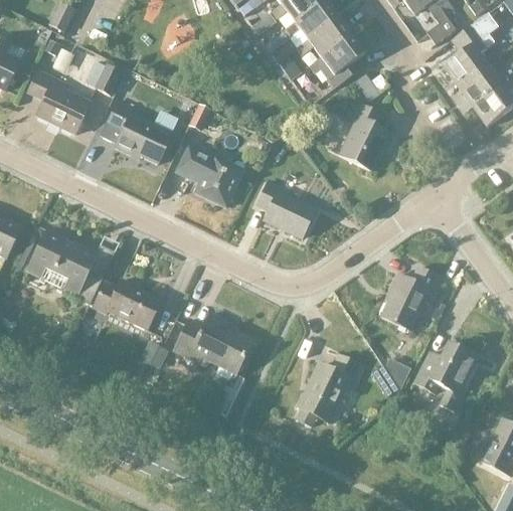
[(51,22),(68,27),(75,4),(62,0),(59,0),(51,22)]
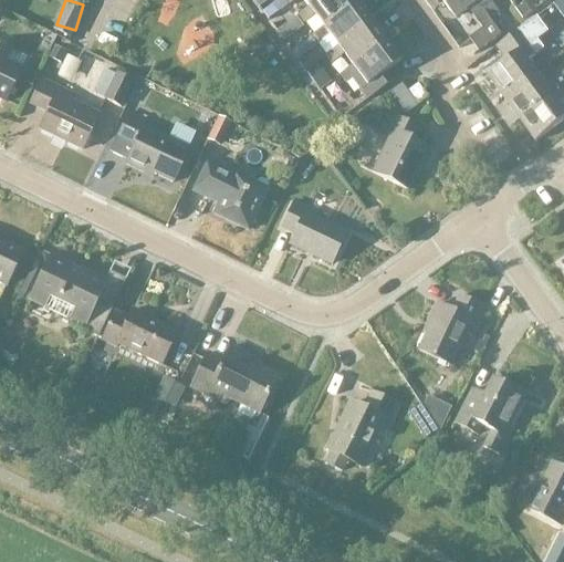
[(314,12),(323,23),(355,0),(313,0),(307,4),(295,13),(302,22),(314,12)]
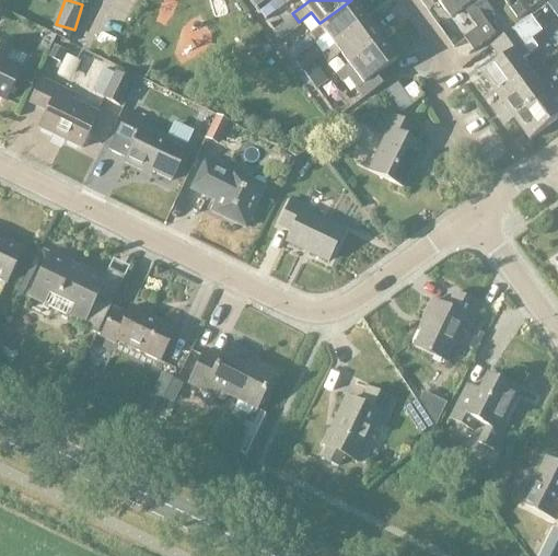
[(325,32),(333,43),(367,18),(353,0),(351,0),(320,23),(306,33),(312,41),(325,32)]
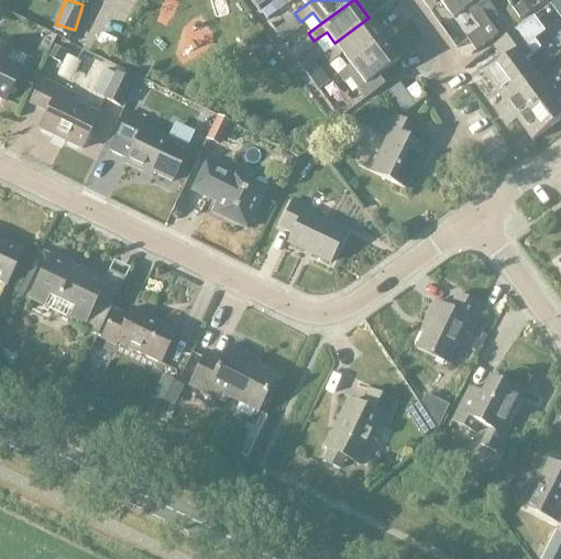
[(442,0),(454,15),(466,6),(482,25),(491,19),(487,14),(475,0),(442,0)]
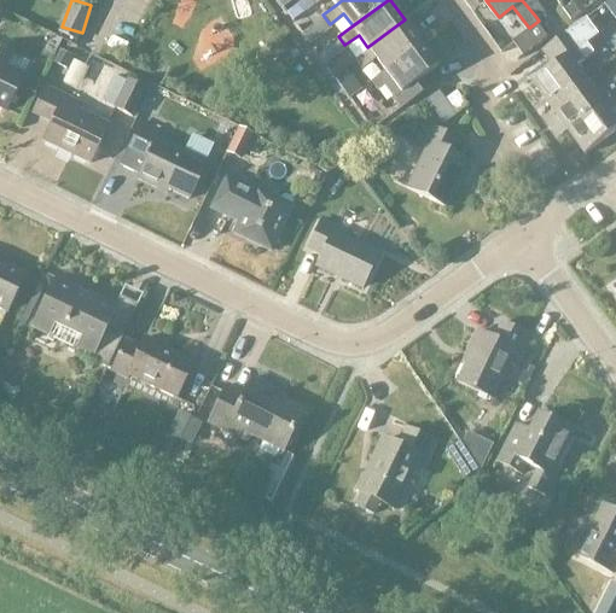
[(522,0),(535,16),(545,9),(539,0),(522,0)]
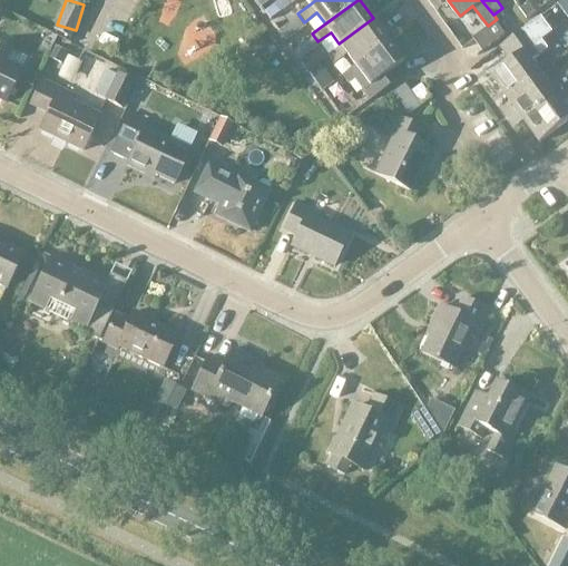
[(492,72),(509,96),(542,71),(532,59),(548,47),(540,37),(552,29),(541,15),(530,22),(501,44),(512,58),(492,72)]
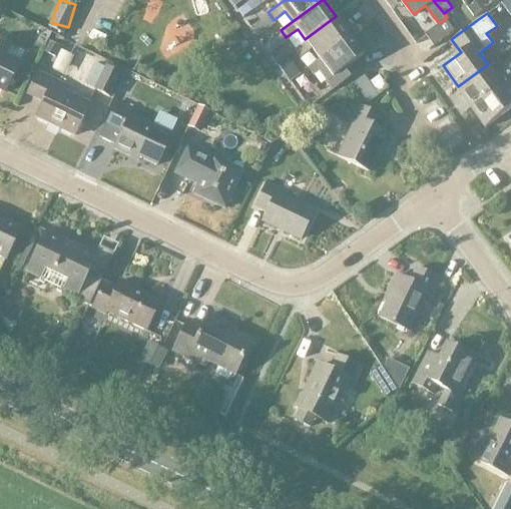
[(311,47),(319,57),(349,35),(336,16),(305,39),(294,47),(300,55),(311,47)]
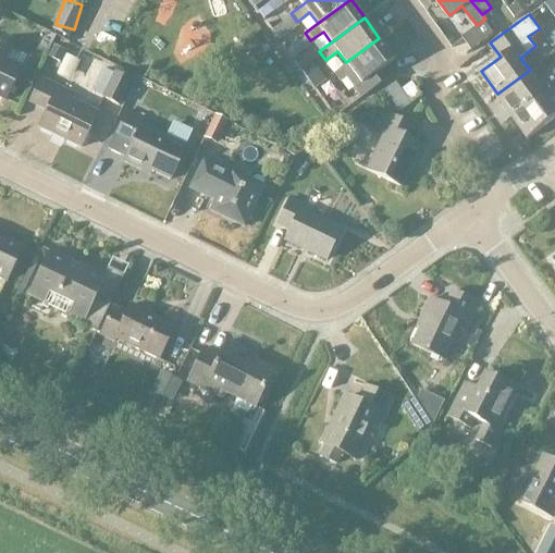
[(477,25),(464,35),(472,48),(494,32),(485,19),(477,25)]
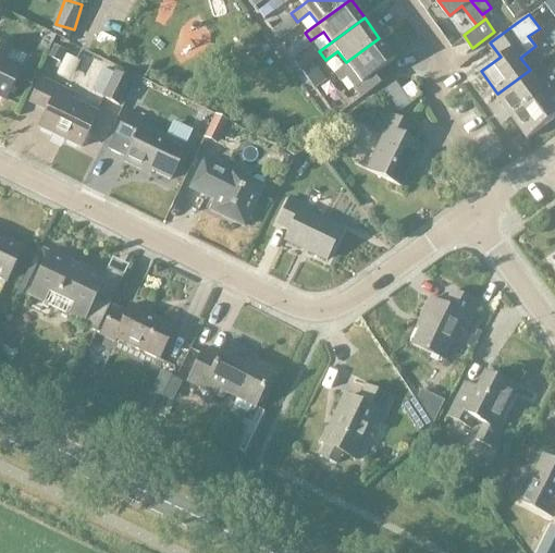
[(345,74),(354,86),(353,87),(360,97),(389,75),(382,66),(394,58),(379,38),(346,62),(333,71),(338,78),(345,74)]
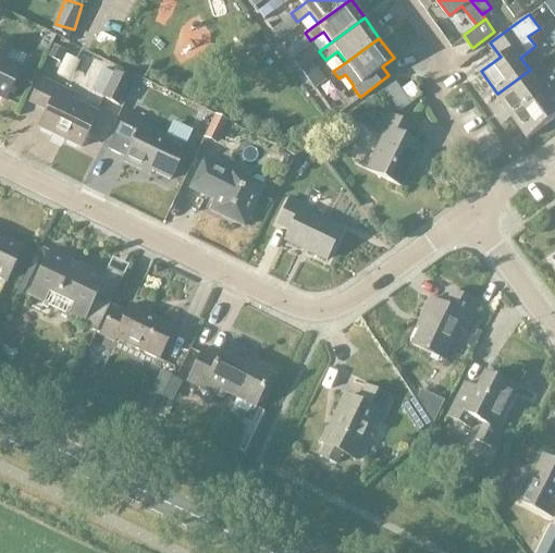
[(554,40),(543,50),(554,63),(554,40)]
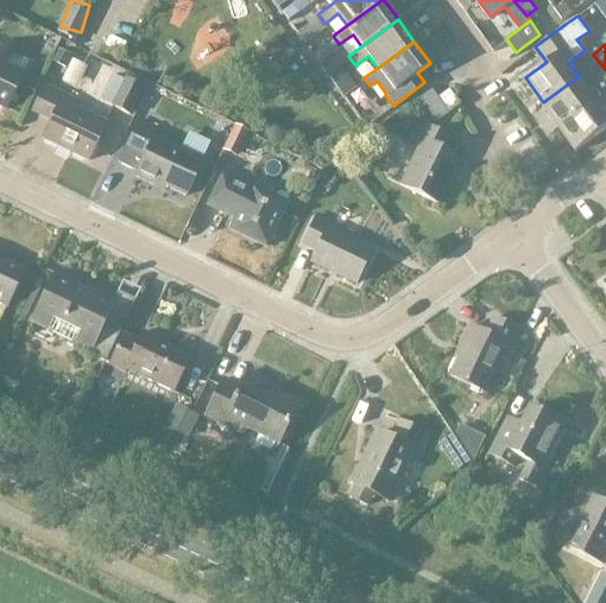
[(0,103),(4,106),(20,71),(27,58),(12,51),(10,56),(0,51),(0,103)]
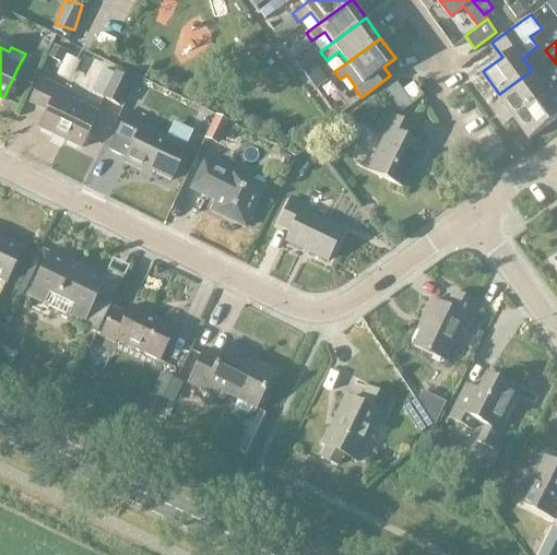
[(67,78),(78,54),(62,47),(51,71),(67,78)]
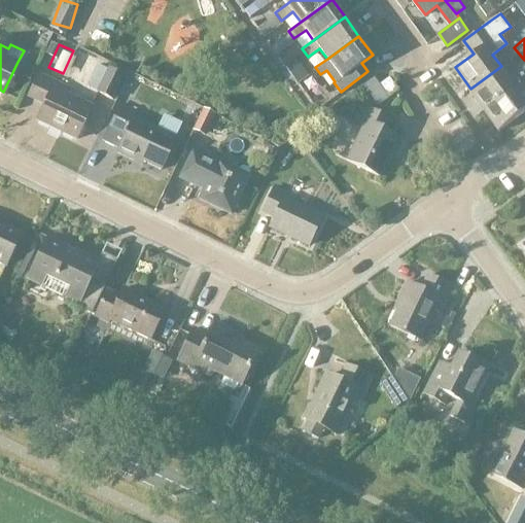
[(501,66),(470,89),(485,108),(524,78),(524,65),(523,66),(509,77),(501,66)]
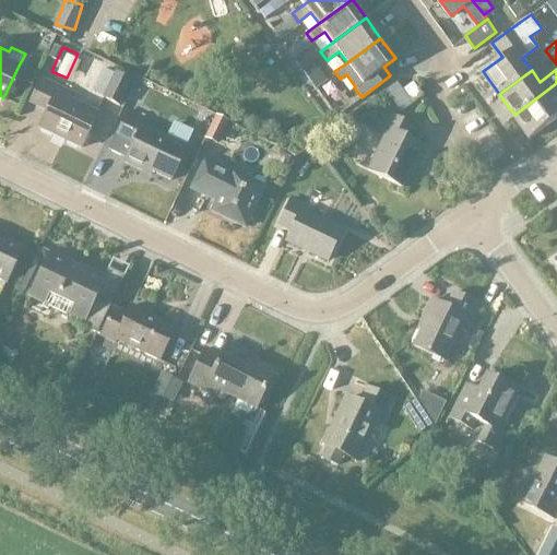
[(116,70),(103,95),(120,104),(133,79),(116,70)]
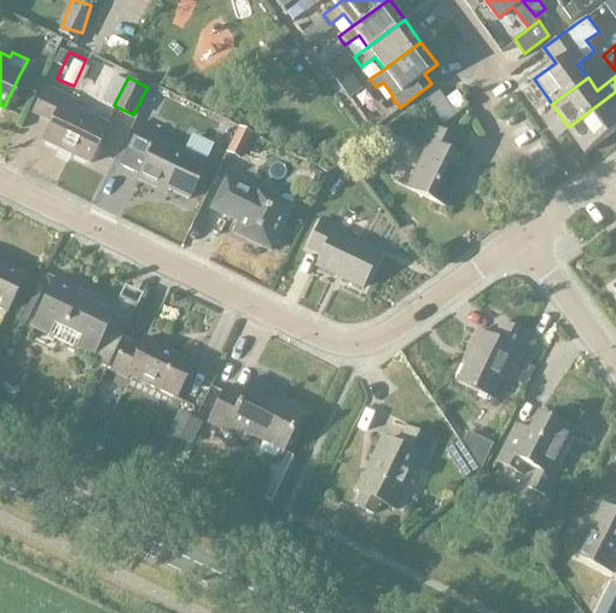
[(32,110),(51,120),(41,138),(88,159),(105,123),(74,107),(77,100),(45,85),(32,110)]
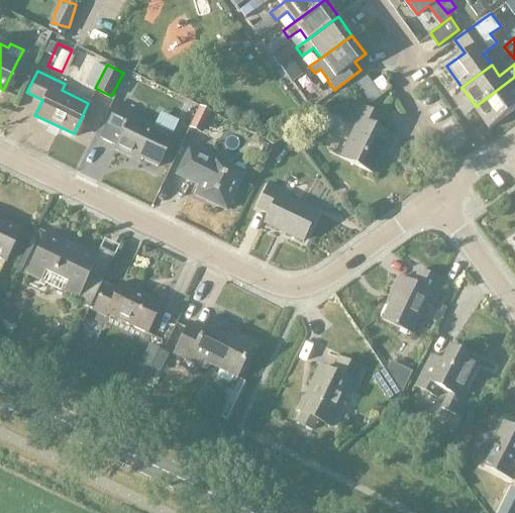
[(368,73),(356,81),(366,94),(377,86),(368,73)]
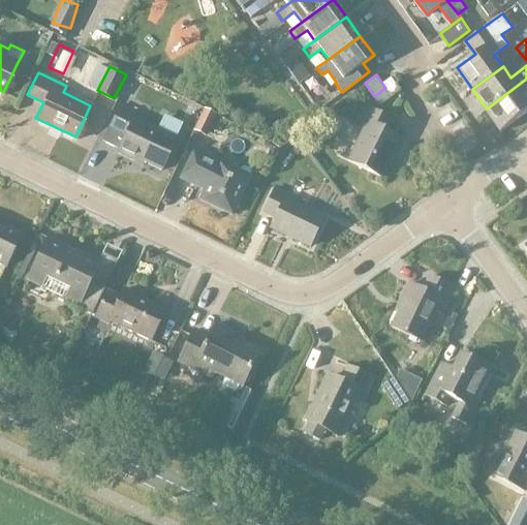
[(391,94),(398,88),(390,76),(381,82),(391,94)]
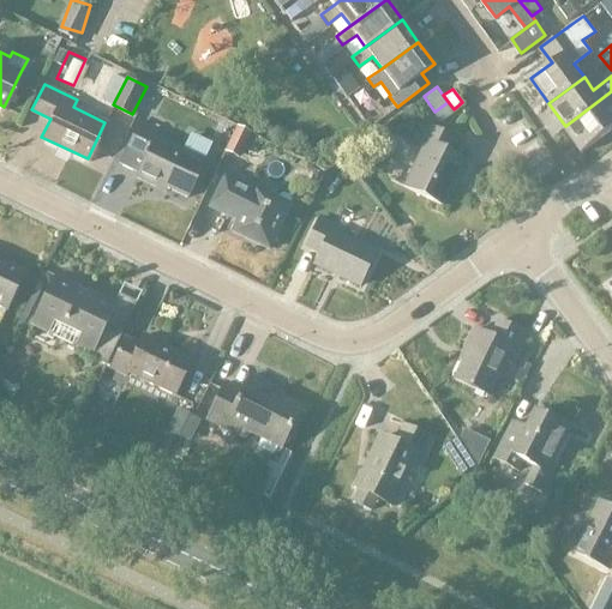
[(611,91),(565,126),(583,150),(611,128),(611,113),(609,109),(611,107),(611,91)]
